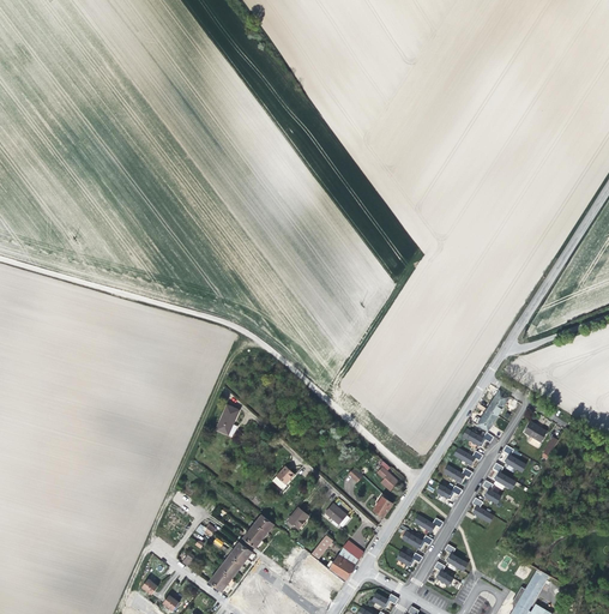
[(486,409),(498,416),(510,396),(499,389),(494,396),(486,409)]
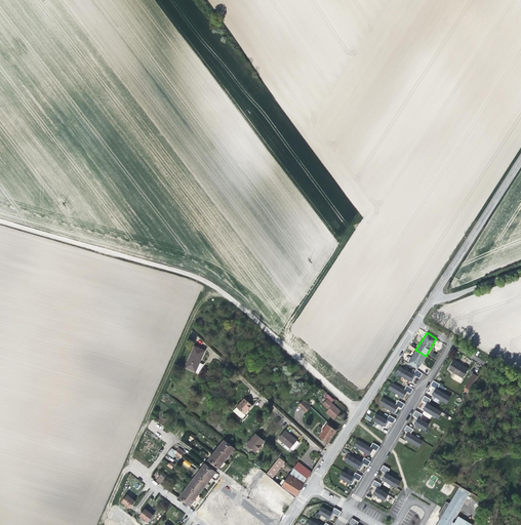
[(189,346),(179,367),(194,373),(199,361),(195,360),(199,351),(189,346)]
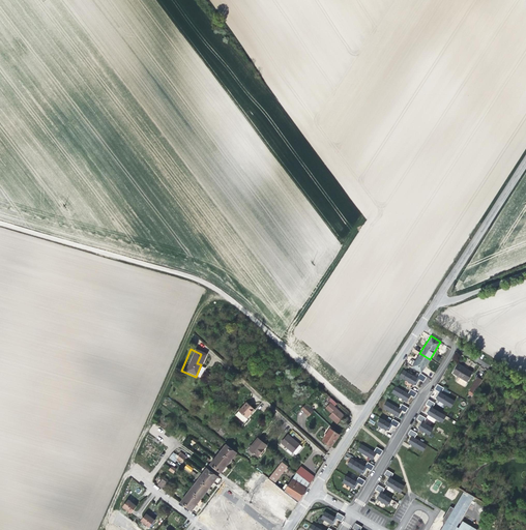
[(411,366),(420,373),(430,359),(419,353),(416,357),(411,366)]
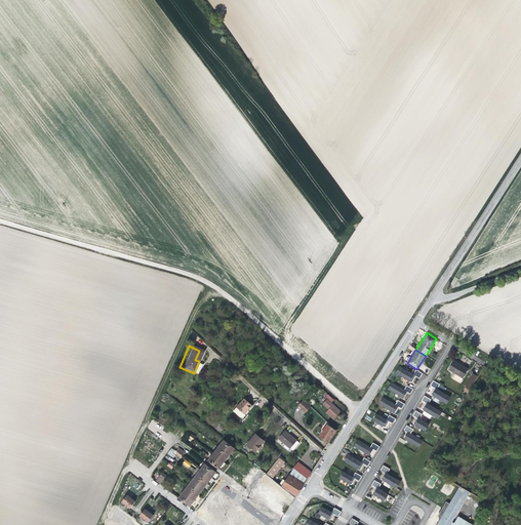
[(459,382),(468,369),(453,361),(448,369),(454,374),(452,378),(459,382)]
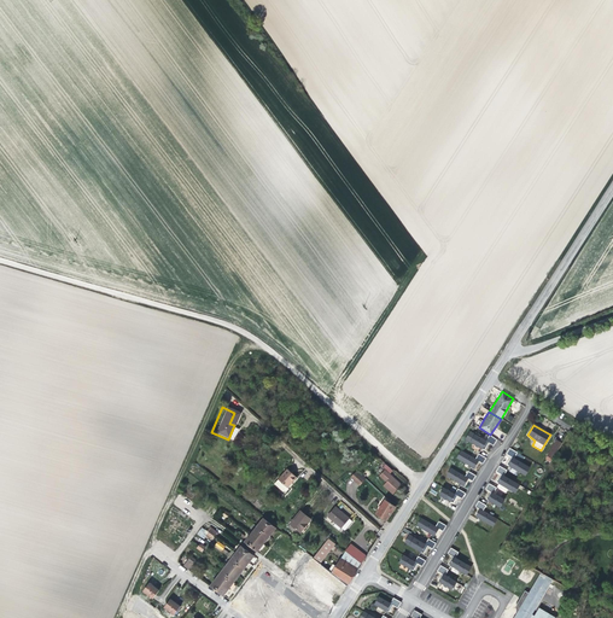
[(468,431),(465,438),(480,448),(482,445),(484,447),(488,442),(492,444),(496,438),(488,433),(484,439),(468,431)]
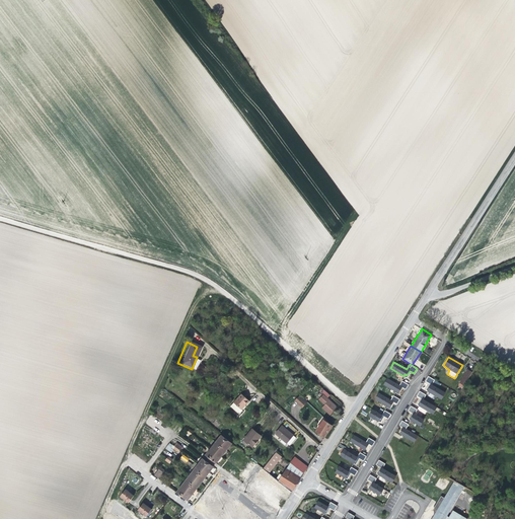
[(466,369),(458,382),(463,385),(471,372),(466,369)]
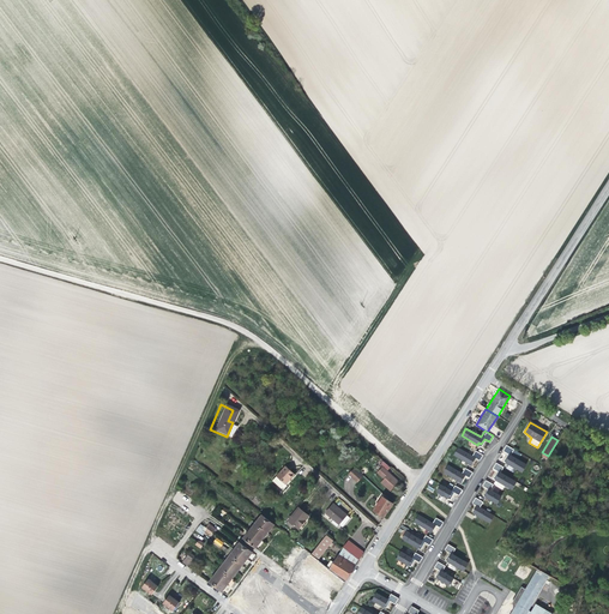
[(502,451),(507,453),(510,456),(514,450),(506,445),(502,451)]
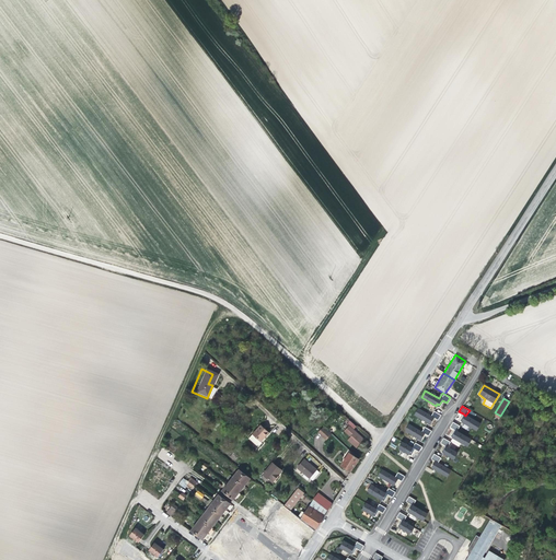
[(417,408),(414,415),(426,422),(427,420),(429,422),(432,417),(437,419),(440,415),(432,410),(430,416),(417,408)]
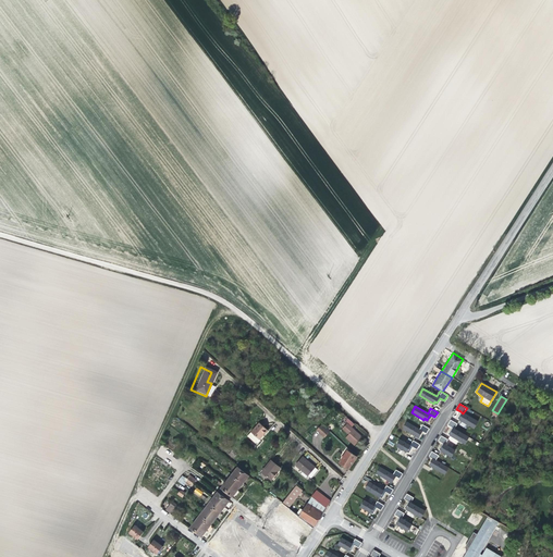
[(477,422),(463,413),(461,418),(459,420),(474,429),(477,422)]
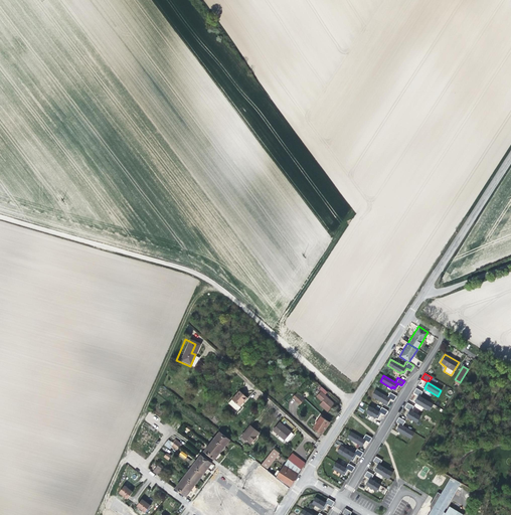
[(329,393),(321,385),(319,387),(321,389),(317,394),(323,400),(320,403),(327,410),(334,403),(328,396),(327,395),(329,393)]
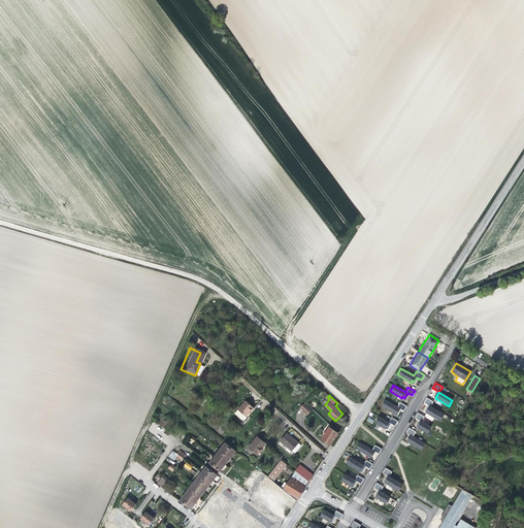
[(254,405),(246,398),(237,405),(246,414),(249,410),(254,405)]
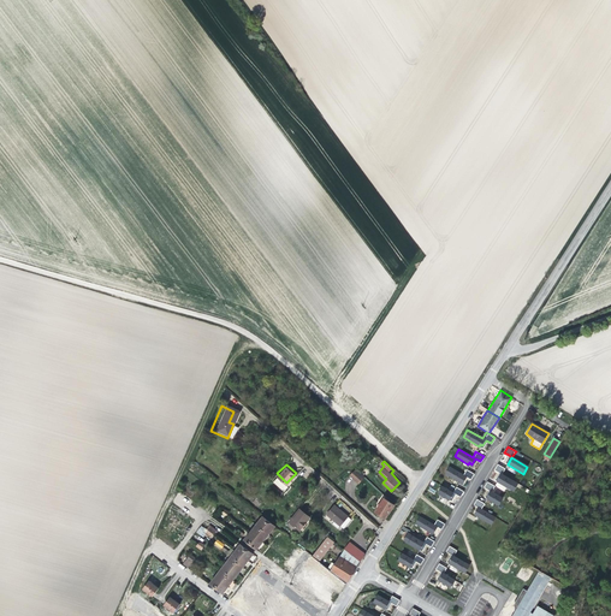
[(493,471),(498,473),(500,474),(504,469),(497,465),(493,471)]
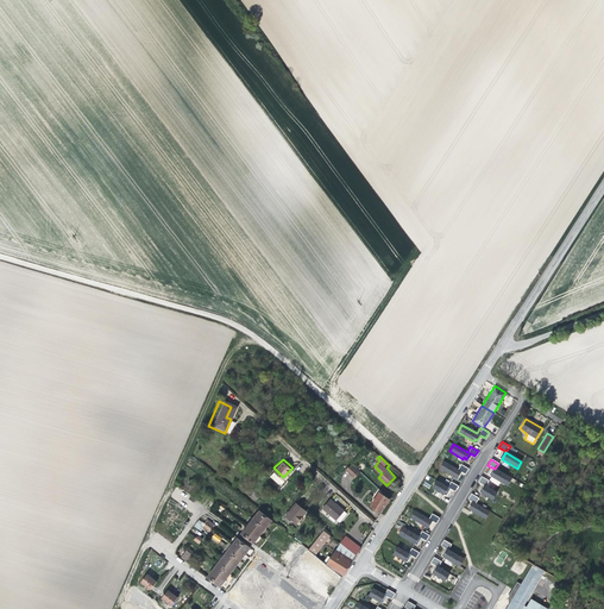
[(444,460),(439,468),(453,476),(454,475),(457,476),(460,471),(465,473),(467,468),(460,464),(457,469),(444,460)]
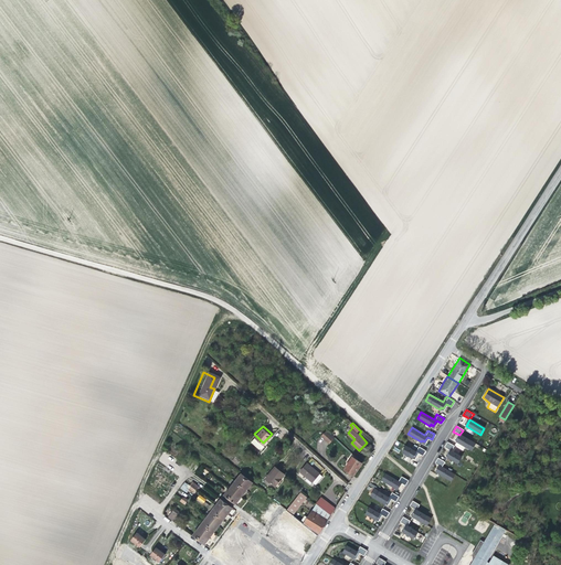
[(327,428),(318,437),(328,446),(336,437),(327,428)]
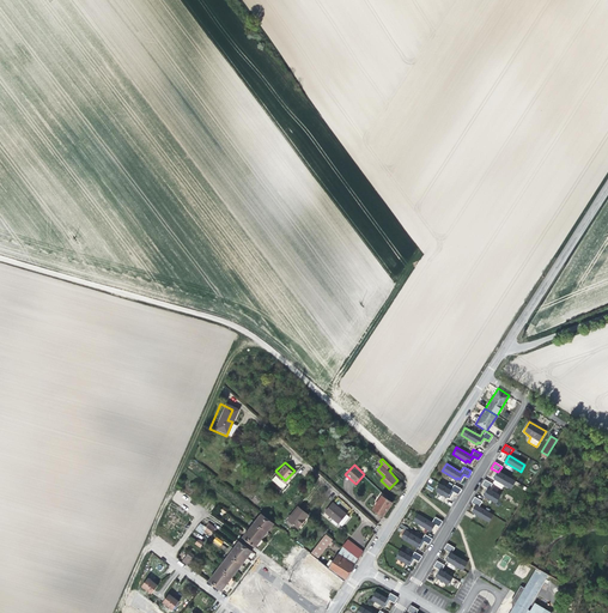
[(275,471),(271,477),(280,485),(285,480),(275,471)]
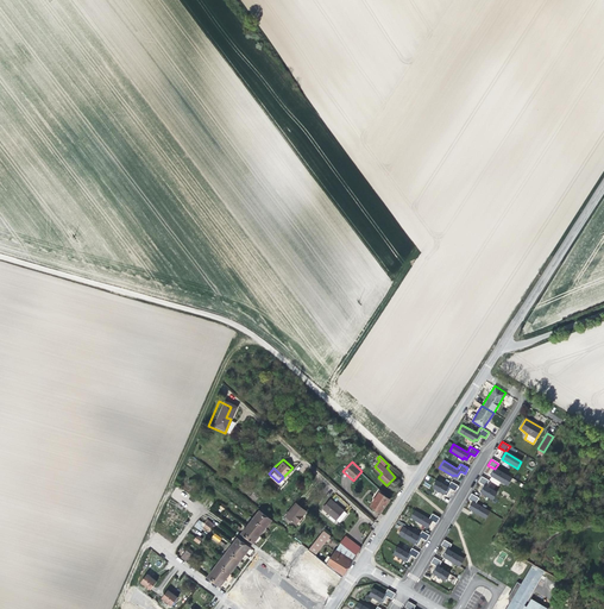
[(492,475),(491,476),(507,485),(510,478),(495,469),(492,475)]
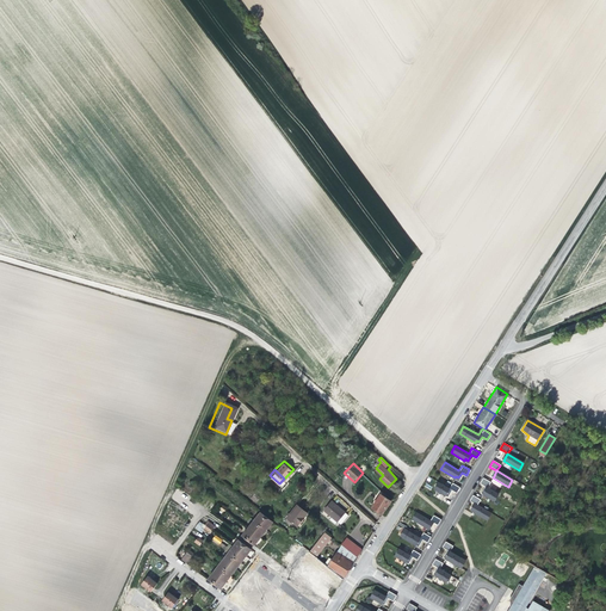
[(480,483),(484,486),(487,488),(490,482),(483,477),(480,483)]
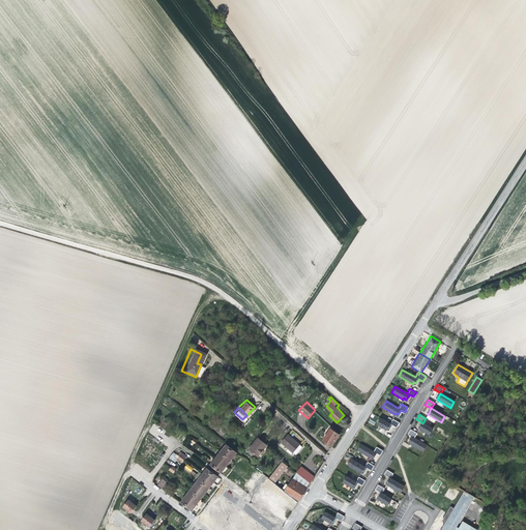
[(379,417),(376,423),(385,430),(386,429),(388,430),(391,424),(396,428),(399,422),(391,418),(389,423),(379,417)]
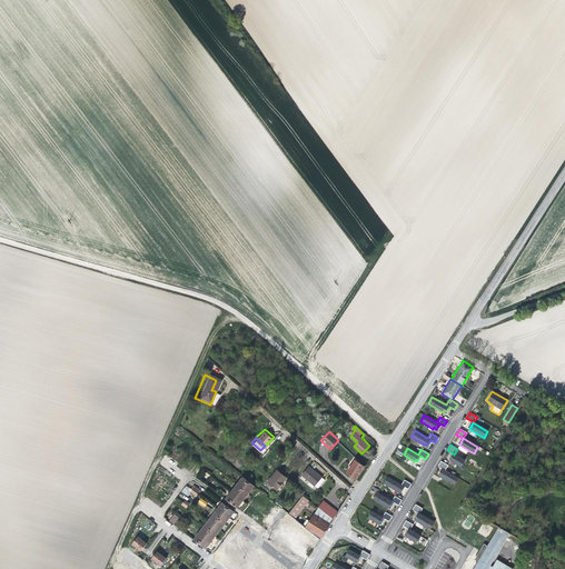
[(363,466),(355,459),(356,457),(354,455),(350,460),(353,462),(352,465),(347,471),(347,473),(355,478),(363,466)]
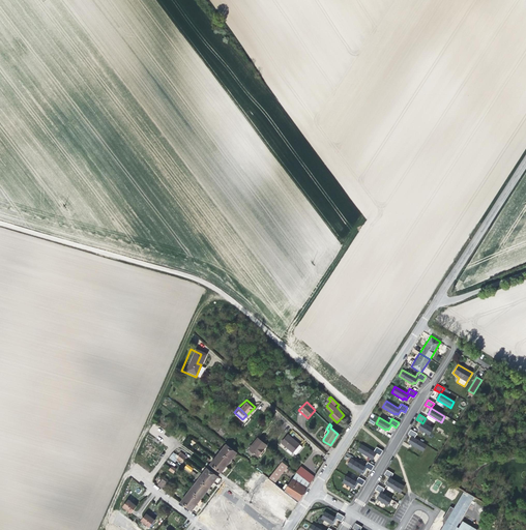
[(419,428),(418,430),(428,435),(432,429),(422,423),(419,428)]
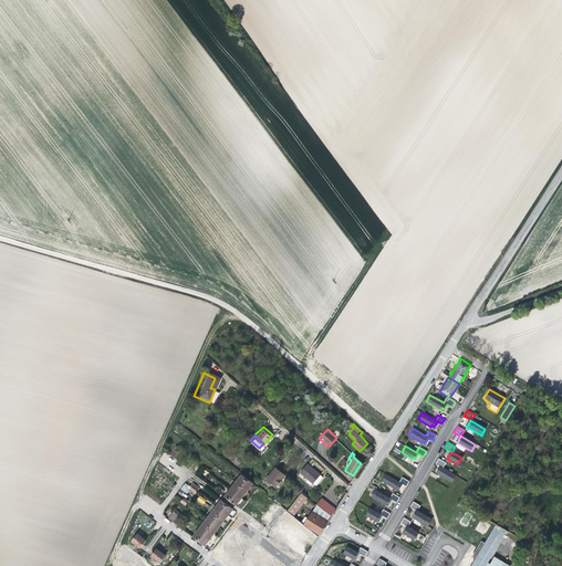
[(435,464),(439,467),(441,468),(445,462),(438,459),(435,464)]
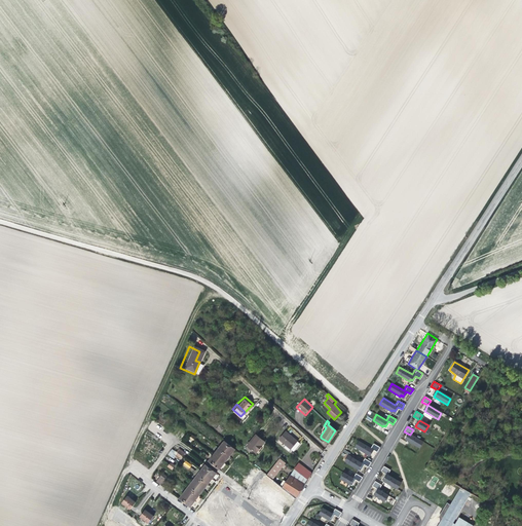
[(288,450),(290,448),(297,441),(286,430),(278,439),(286,445),(284,446),(288,450)]
